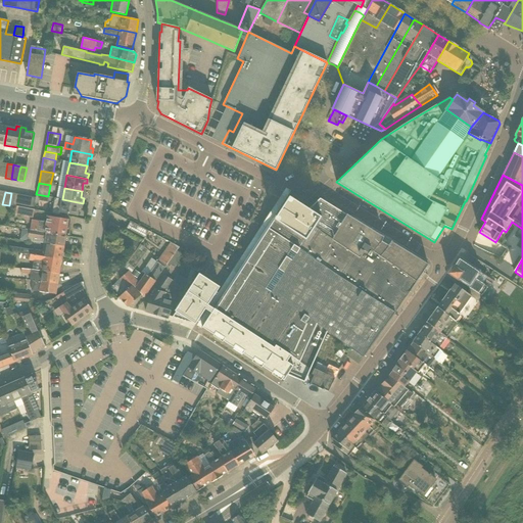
[(17,194),(11,193),(9,205),(11,205),(15,206),(17,194)]
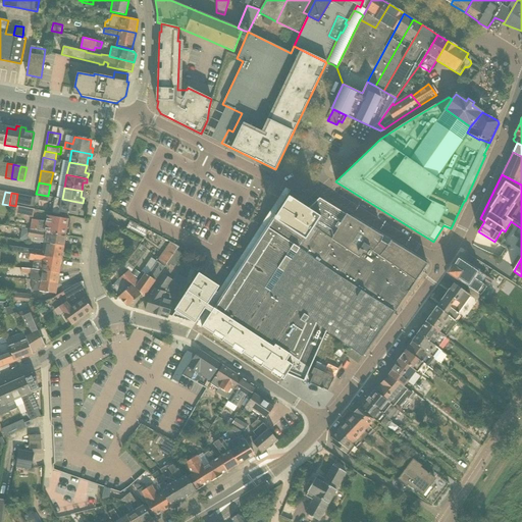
[(23,195),(17,194),(15,206),(21,207),(23,195)]
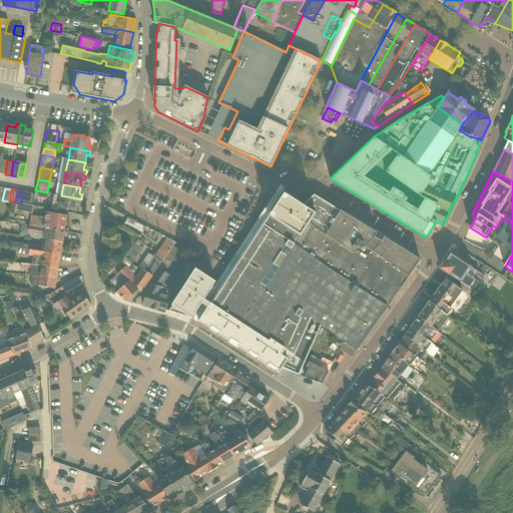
[(29,192),(23,191),(21,203),(27,204),(29,192)]
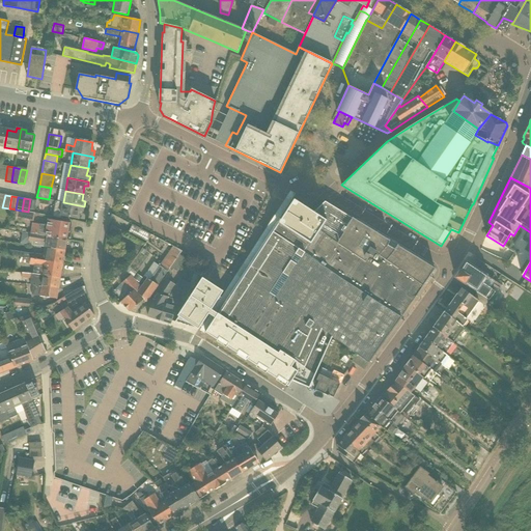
[(63,202),(56,201),(53,217),(61,219),(62,216),(79,219),(80,211),(83,212),(84,206),(63,202)]
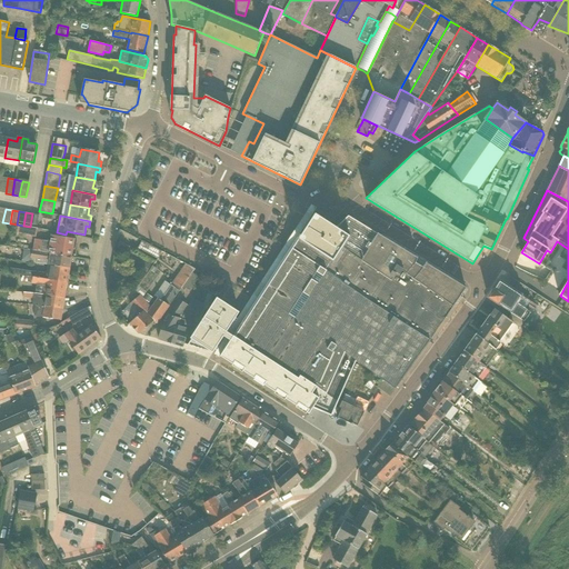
[(336,235),(330,242),(340,248),(325,270),(328,272),(348,286),(350,287),(375,302),(377,305),(382,308),(385,310),(393,316),(399,319),(401,321),(407,323),(421,332),(426,336),(428,337),(430,339),(437,329),(466,288),(426,263),(426,265),(417,259),(418,259),(357,221),(348,216),(339,222),(336,227),(332,232),(336,235)]
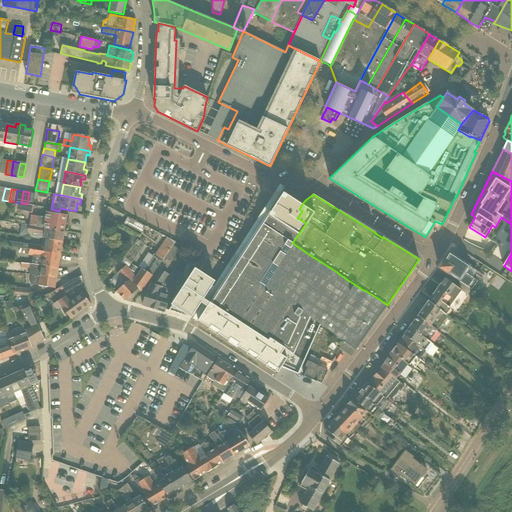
[(298,374),(320,323),(313,317),(310,315),(303,310),(302,309),(297,307),(297,306),(296,306),(264,287),(277,265),(284,255),(285,254),(287,250),(290,247),(292,243),(306,223),(297,218),(302,211),(299,209),(286,201),(279,196),(269,212),(258,229),(254,234),(252,237),(252,238),(243,251),(239,257),(235,264),(233,266),(222,283),(214,295),(198,320),(197,319),(196,320),(222,336),(235,345),(237,347),(263,363),(266,365),(272,369),(278,372),(278,371),(277,371),(278,370),(280,366),(298,374)]
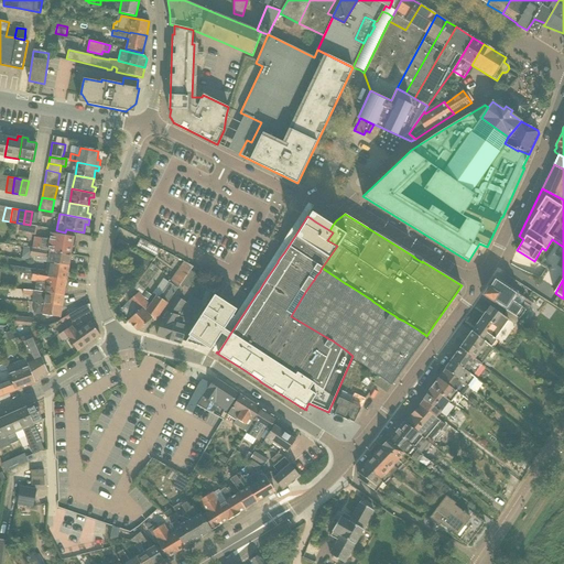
[(30,225),(23,224),(17,223),(12,221),(12,225),(18,226),(17,231),(35,235),(38,227),(35,226),(30,225)]
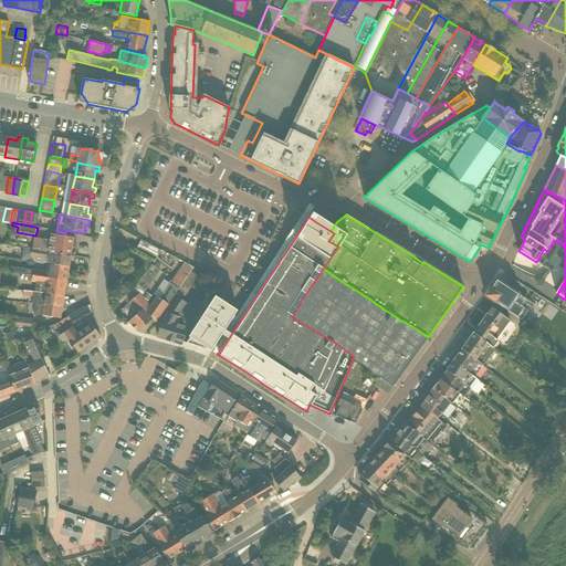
[(119,228),(118,232),(134,241),(136,237),(119,228)]
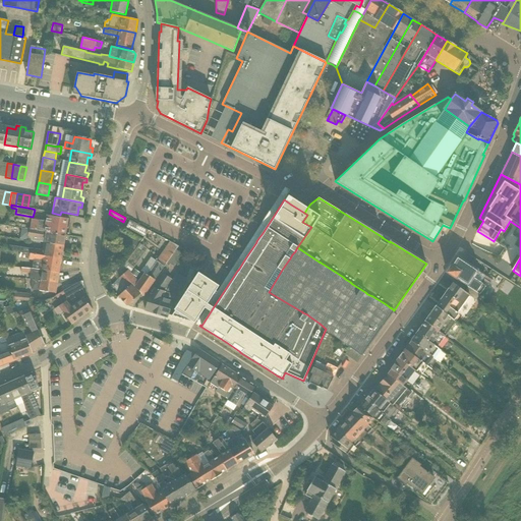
[(52,222),(38,220),(37,230),(37,231),(44,232),(65,236),(68,219),(53,216),(52,222)]
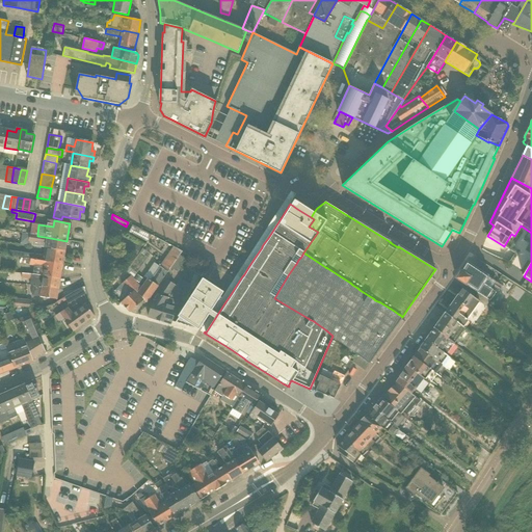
[(187,242),(200,246),(206,229),(192,224),(187,242)]
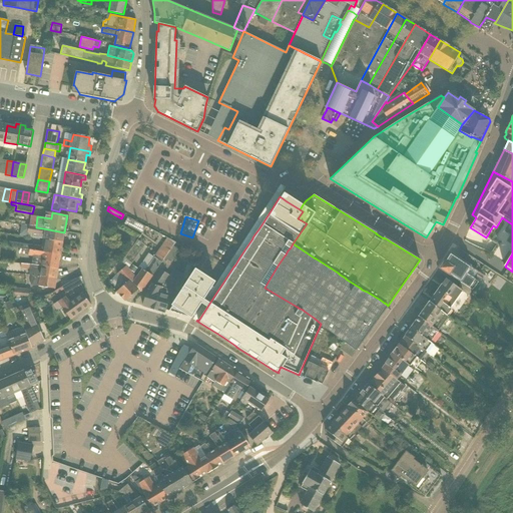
[(124,223),(142,233),(146,226),(128,217),(124,223)]
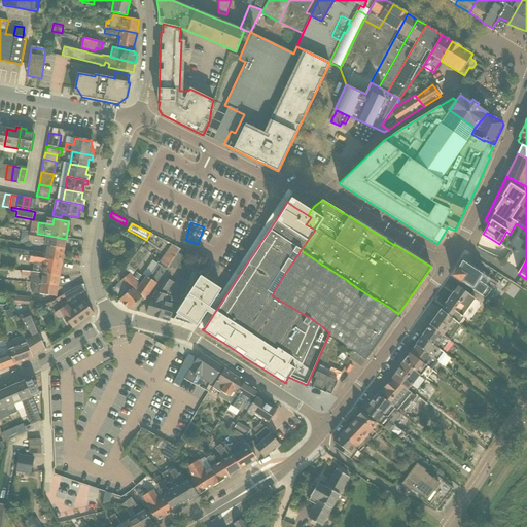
[(29,242),(29,240),(46,242),(45,245),(65,248),(66,239),(44,235),(37,234),(37,233),(30,232),(22,231),(21,241),(29,242)]
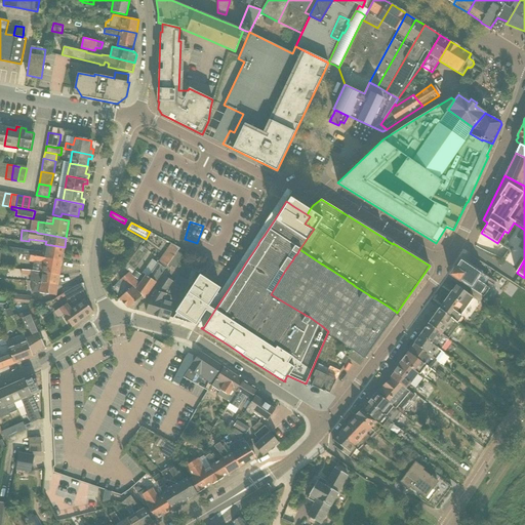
[(205,231),(197,242),(207,249),(215,239),(205,231)]
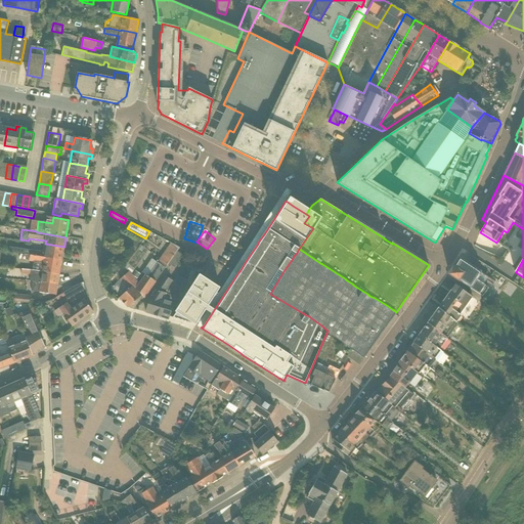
[(125,247),(135,252),(139,245),(129,239),(125,247)]
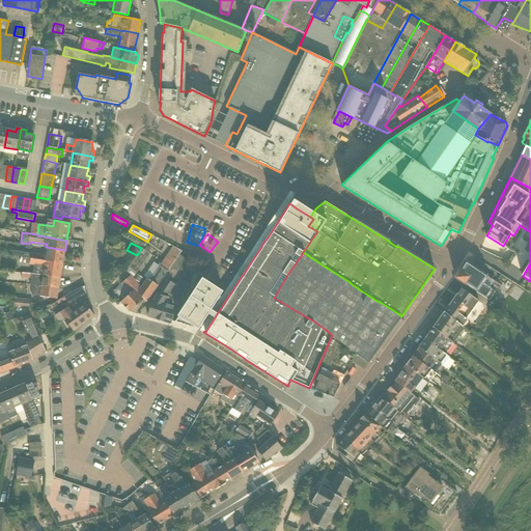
[(144,276),(147,278),(141,287),(138,291),(139,294),(143,299),(146,302),(170,267),(180,250),(173,246),(160,267),(154,262),(144,276)]
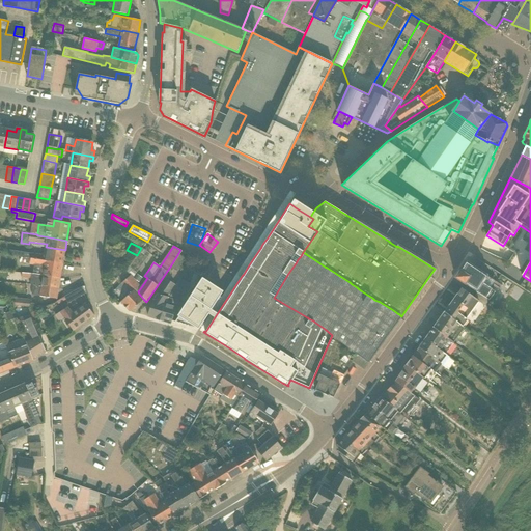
[(65,250),(46,247),(45,255),(32,253),(10,250),(9,255),(20,256),(27,258),(44,261),(62,264),(65,250)]
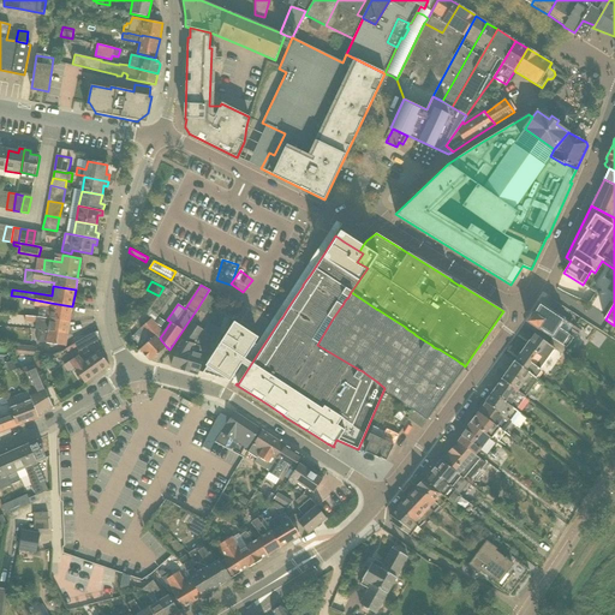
[(153,305),(147,314),(155,322),(174,294),(165,288),(156,299),(153,305)]
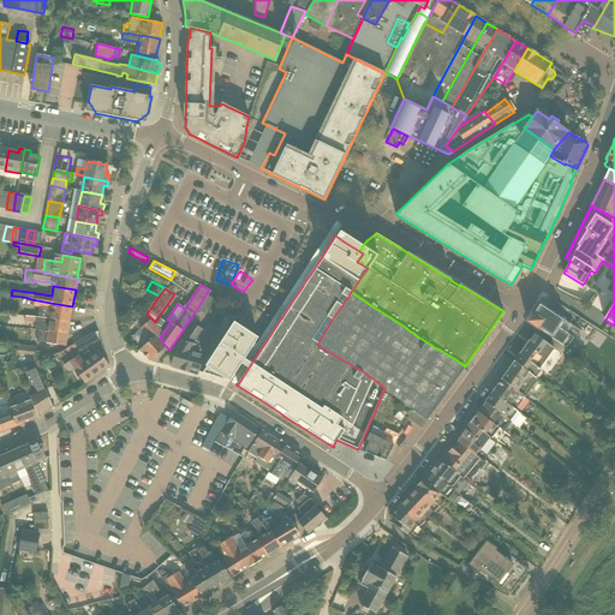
[(215,300),(209,296),(212,291),(209,290),(197,309),(206,315),(215,300)]
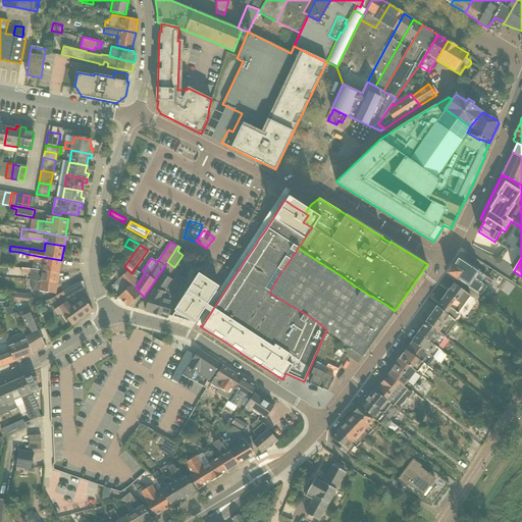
[(301,250),(298,248),(296,252),(293,255),(291,259),(290,260),(282,270),(269,293),(302,312),(303,312),(303,313),(308,315),(309,316),(316,321),(319,323),(326,329),(340,340),(344,342),(350,346),(345,354),(348,356),(358,364),(363,357),(362,356),(395,311),(393,309),(390,308),(386,305),(373,297),(368,295),(366,293),(361,290),(353,284),(351,282),(346,279),(344,277),(321,263),(319,262),(301,250)]
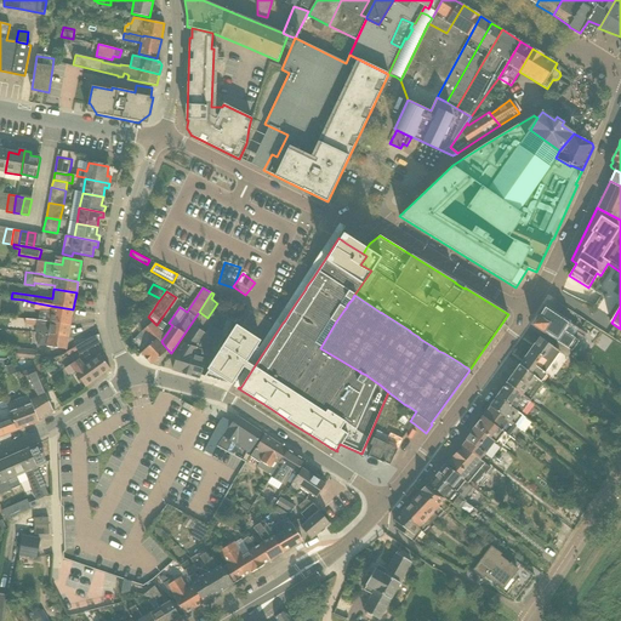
[(49,311),(47,322),(49,322),(70,326),(73,309),(51,306),(32,302),(30,308),(35,308),(35,309),(49,311)]
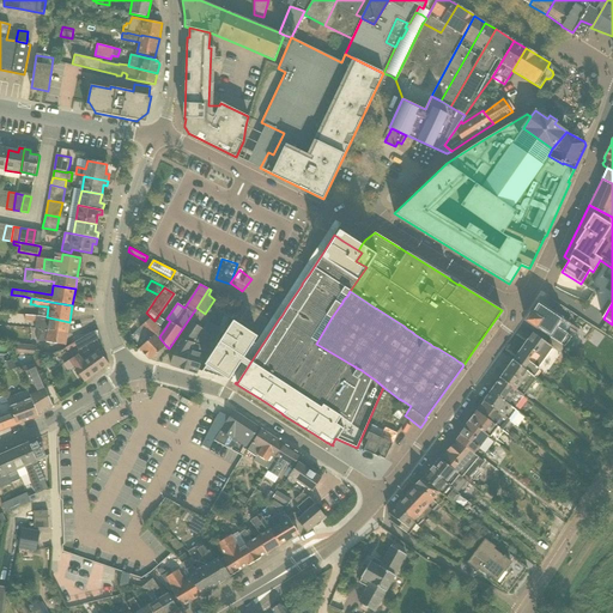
[(217,309),(223,313),(228,305),(222,302),(217,309)]
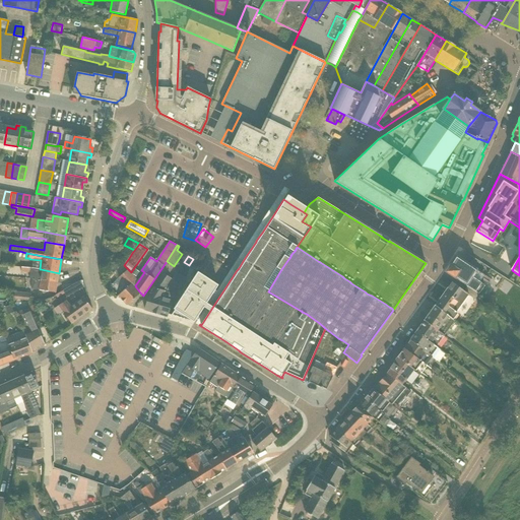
[(485,276),(476,270),(474,269),(474,268),(455,256),(453,261),(452,260),(446,271),(446,272),(469,287),(477,294),(478,295),(484,284),(481,282),(485,276)]
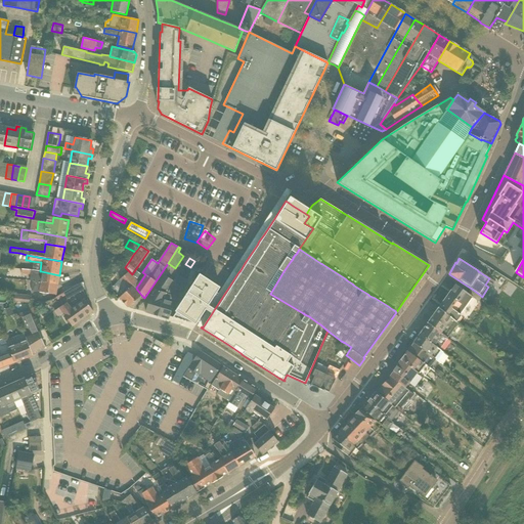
[(40,271),(23,269),(22,274),(31,275),(30,281),(33,281),(33,280),(41,281),(58,285),(59,275),(41,271),(40,271)]
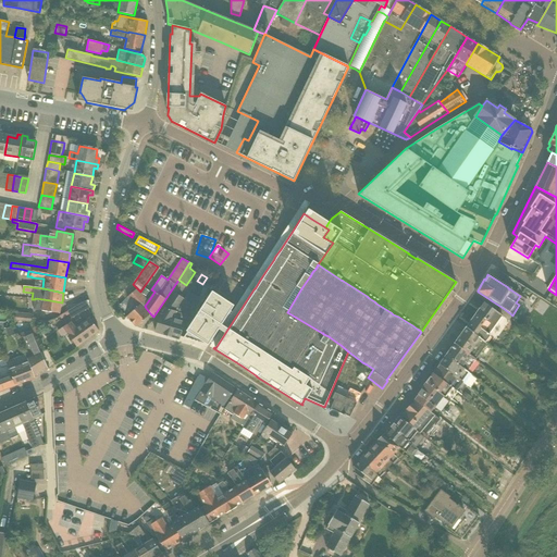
[(147,297),(150,292),(145,287),(141,293),(147,297)]
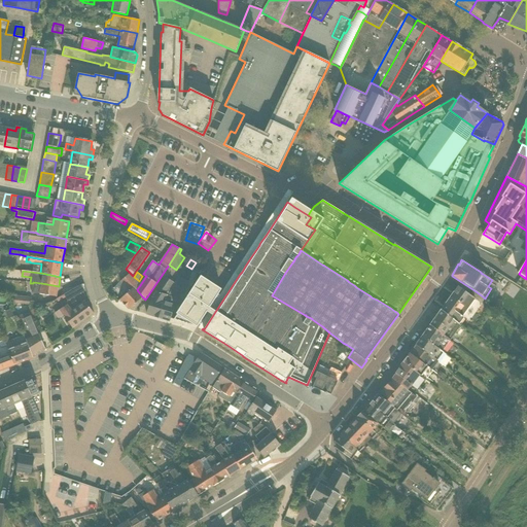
[(119,301),(125,305),(138,291),(137,289),(140,285),(130,274),(120,281),(129,291),(124,296),(119,301)]
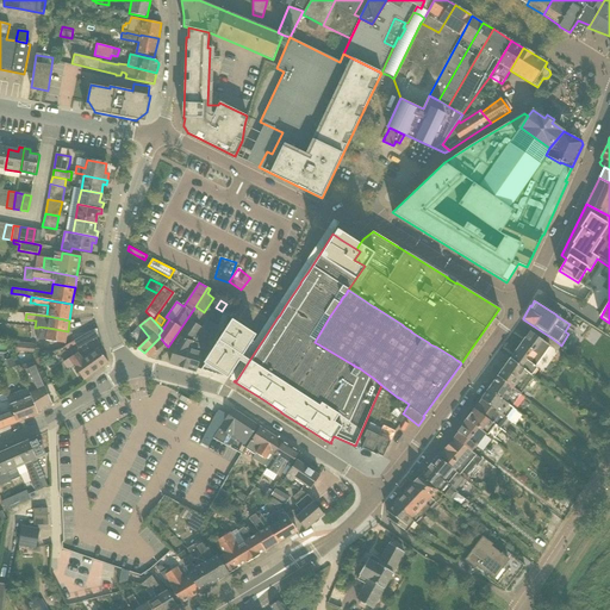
[(201,328),(199,327),(192,322),(176,344),(170,363),(182,368),(188,348),(201,328)]
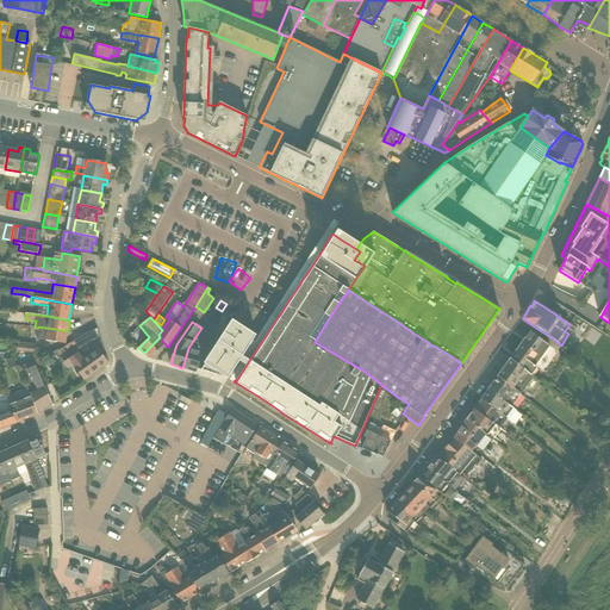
[(200,371),(226,379),(254,336),(230,322),(203,363),(205,365),(200,371)]
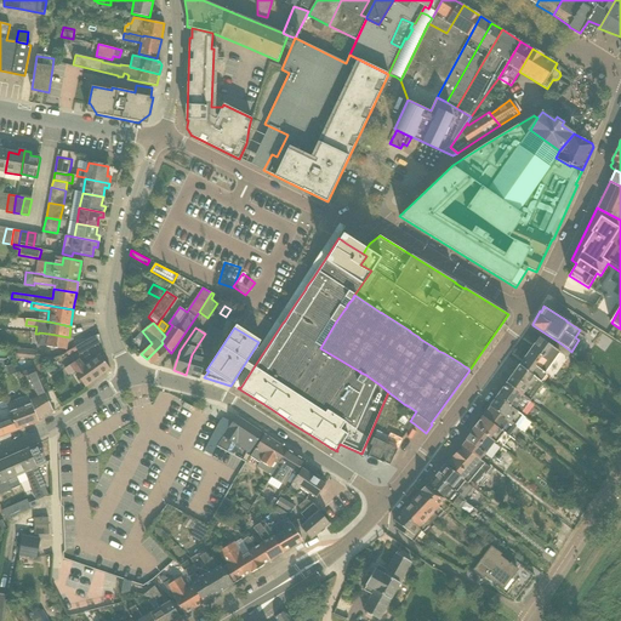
[(38,345),(67,349),(69,337),(49,334),(39,332),(39,334),(38,345)]
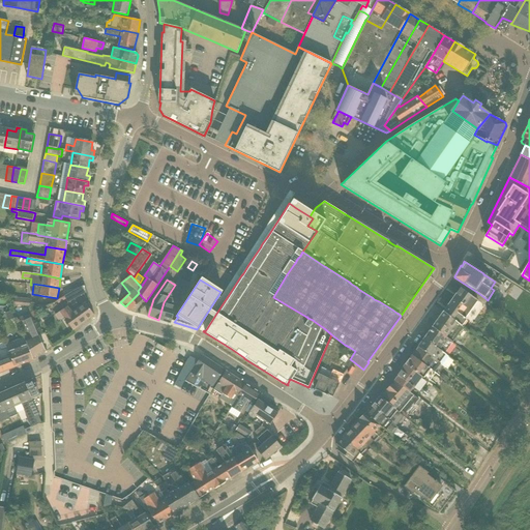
[(175,288),(176,286),(175,285),(164,302),(158,320),(171,323),(176,306),(183,294),(184,293),(175,288)]
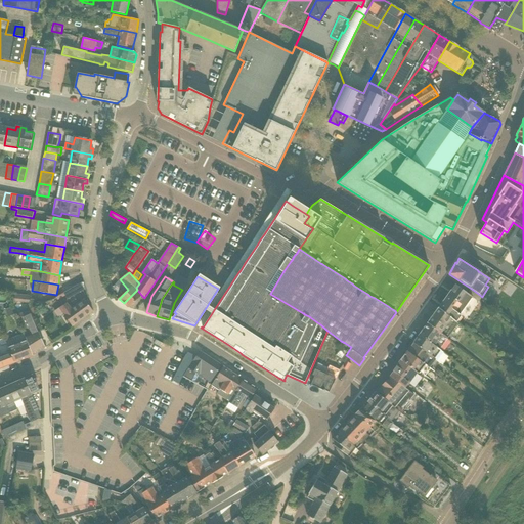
[(83,282),(82,282),(63,293),(68,300),(86,289),(83,282)]
